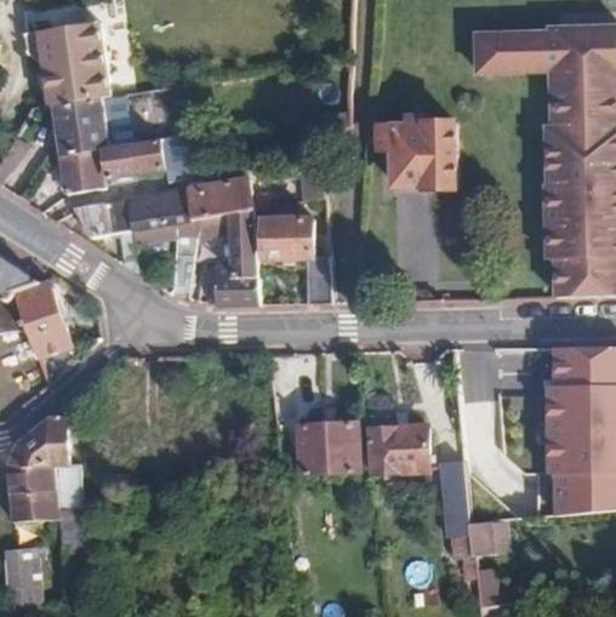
[(100,96),(106,95),(97,21),(21,30),(23,51),(43,64),(47,102),(52,102),(100,96)]
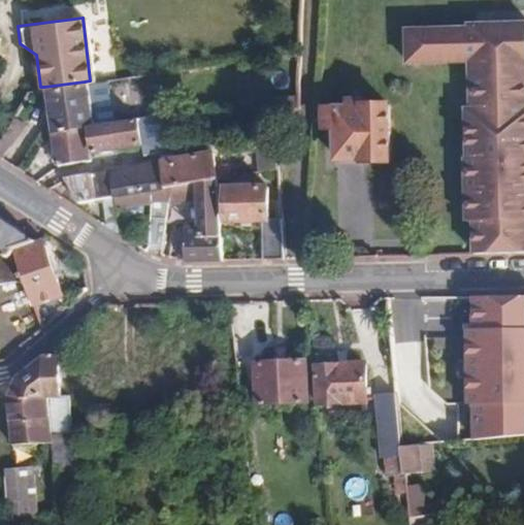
[(465,124),(523,120),(523,20),(466,22),(466,26),(404,27),(404,60),(467,58),(478,58),(478,73),(468,73),(469,106),(464,106),(465,124)]
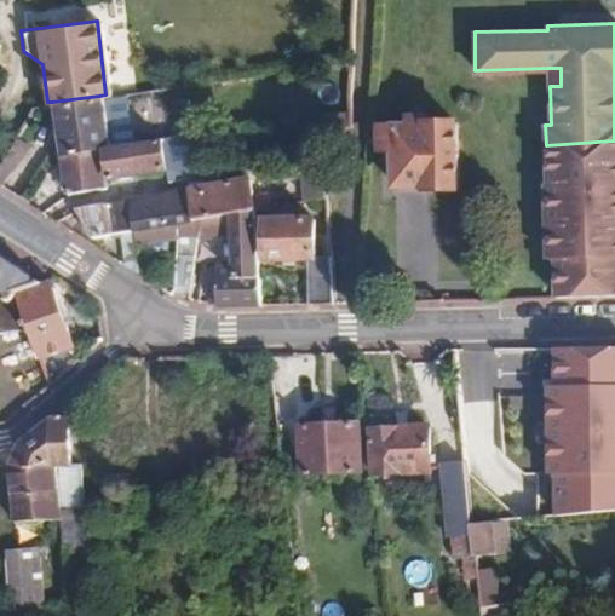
[(561,68),(549,68),(550,86),(561,86),(561,68)]
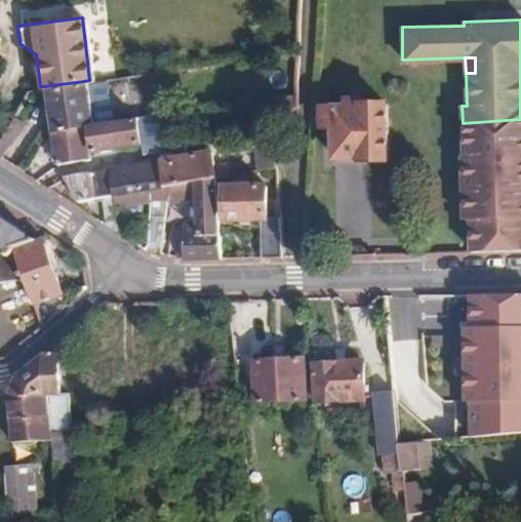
[(89,120),(84,81),(44,86),(49,127),(79,123),(79,122),(89,120)]
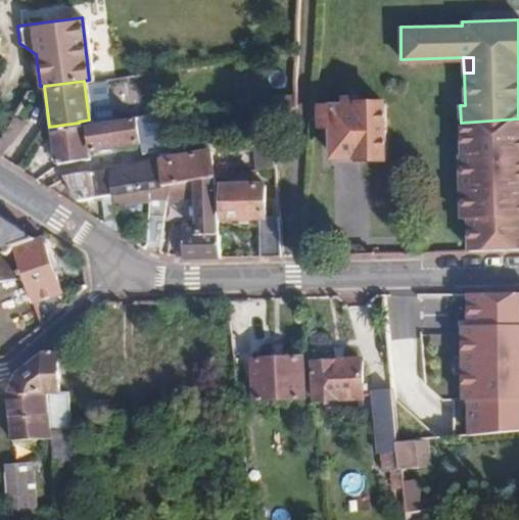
[(383,156),(382,101),(362,101),(362,97),(345,98),(345,104),(318,105),(319,123),(330,123),(331,153),(357,153),(357,156),(383,156)]
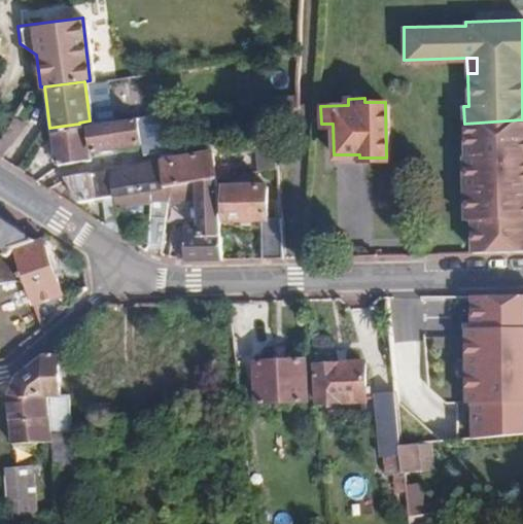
[(134,115),(90,120),(79,123),(79,124),(83,148),(137,140),(134,115)]
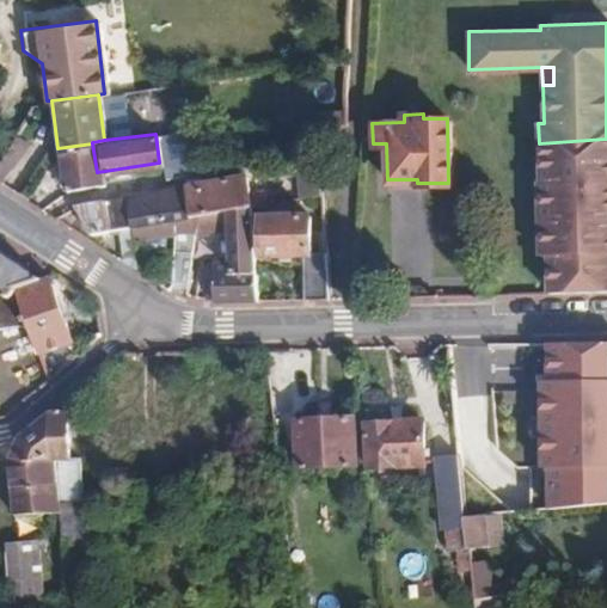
[(547,292),(606,289),(606,139),(539,143),(539,179),(538,179),(539,253),(547,253),(547,292)]
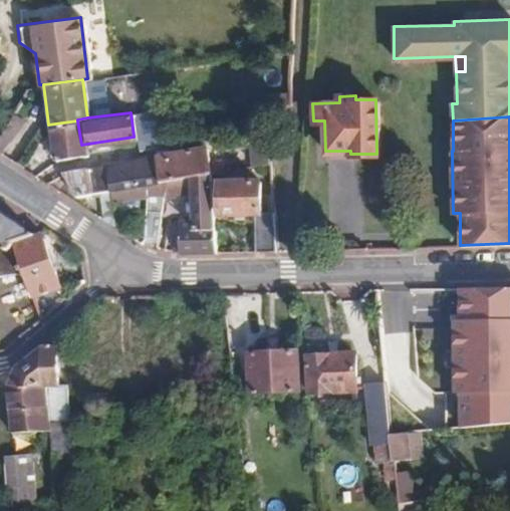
[(77,120),(48,124),(53,156),(82,152),(81,145),(77,120)]
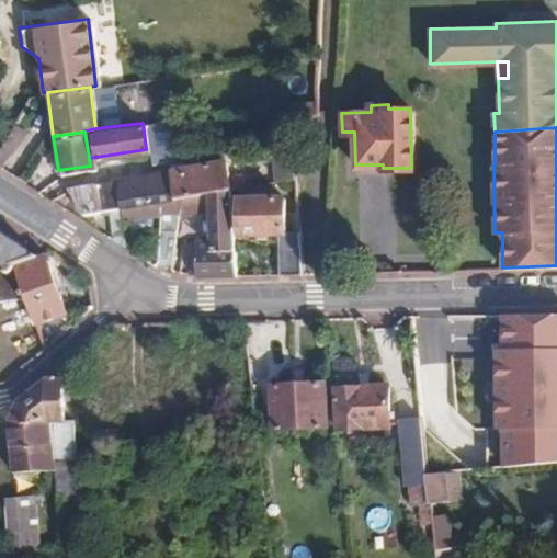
[(112,179),(116,207),(182,196),(226,189),(222,161),(112,179)]
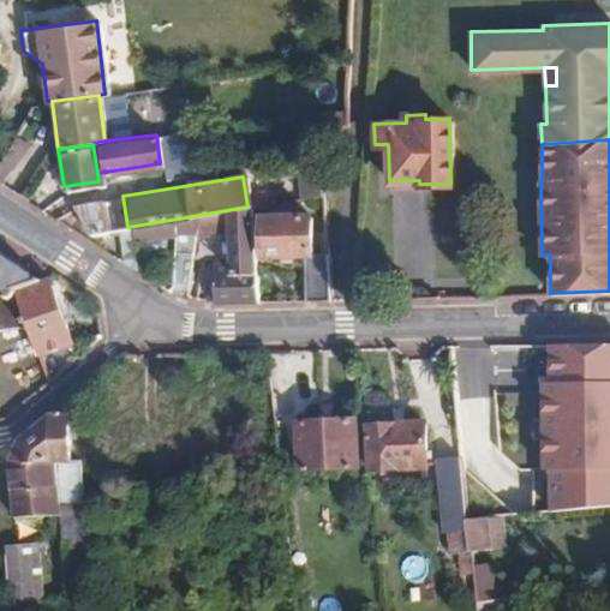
[(123,196),(71,204),(89,233),(127,227),(123,196)]
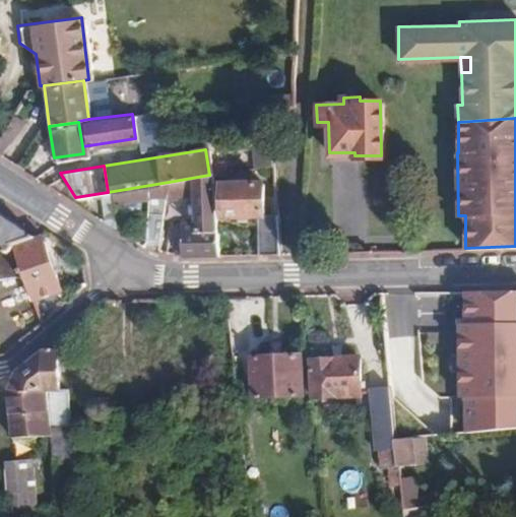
[(212,183),(211,175),(209,175),(169,182),(166,192),(212,185),(212,183)]
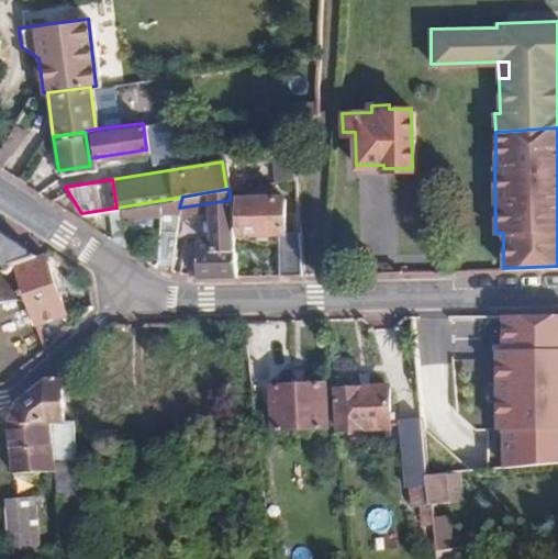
[(238,232),(276,232),(286,232),(286,230),(285,197),(260,198),(260,191),(247,191),(247,197),(238,198),(238,228),(238,232)]
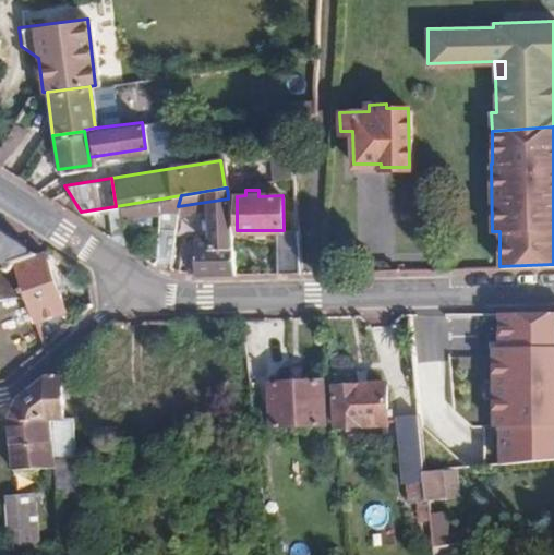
[(228,196),(228,198),(229,228),(237,227),(237,196),(228,196)]
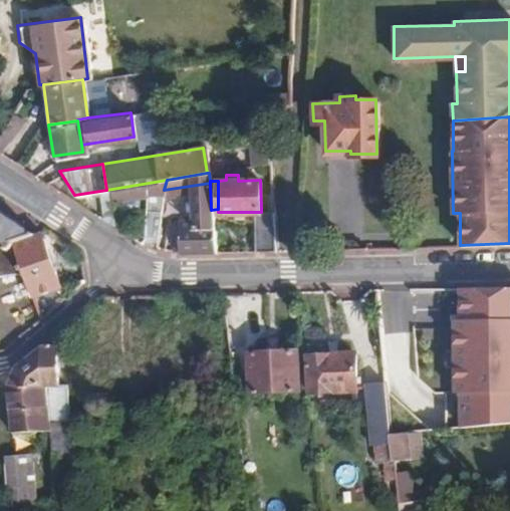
[(252,250),(273,250),(270,210),(261,210),(261,212),(252,212),(252,250)]
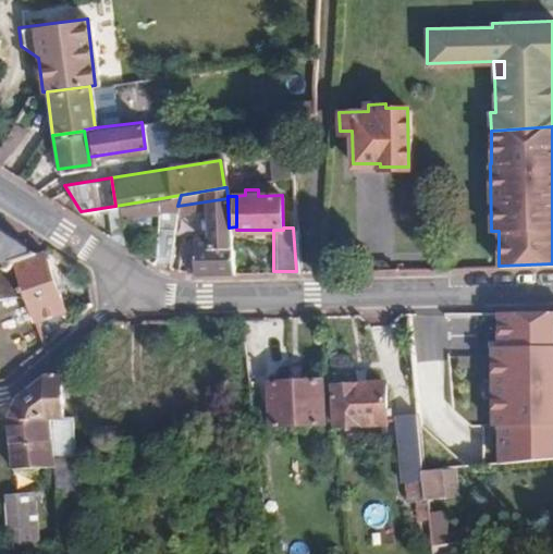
[(0,296),(22,294),(9,260),(34,251),(0,231),(0,296)]
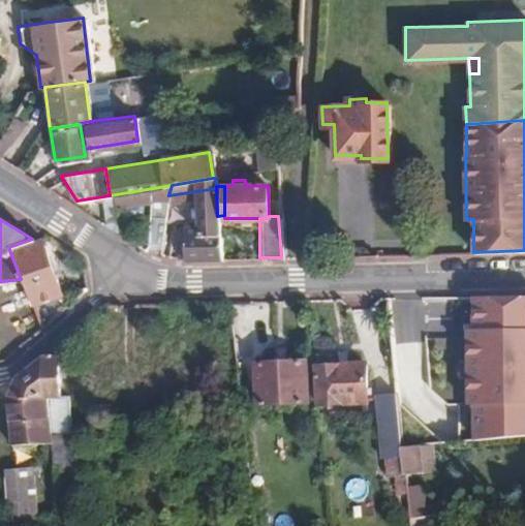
[(181,258),(219,258),(217,226),(180,228),(181,258)]
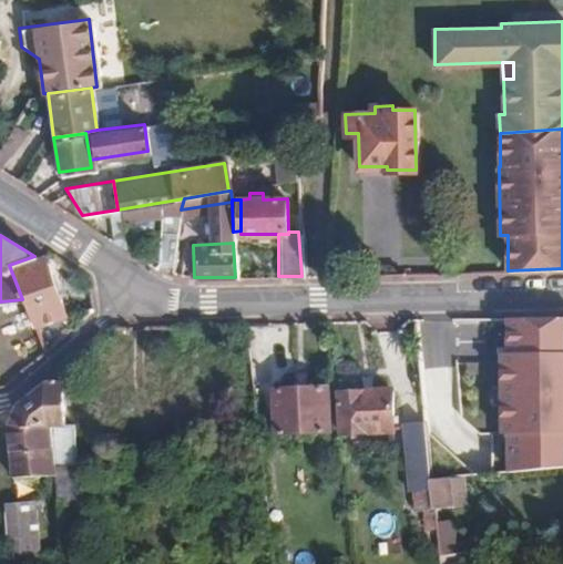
[(22,299),(31,320),(34,330),(42,326),(40,319),(61,309),(39,254),(34,256),(9,265),(22,299)]
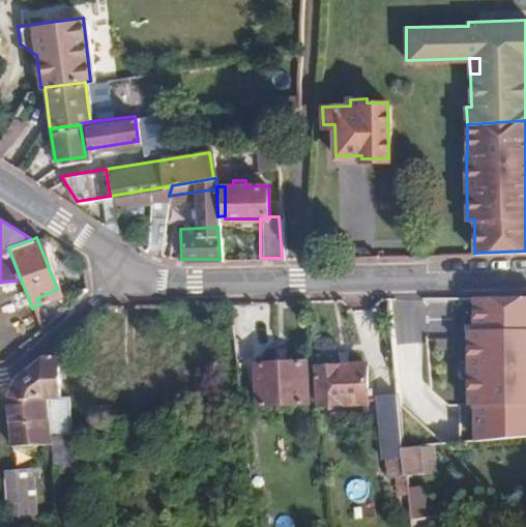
[(471,443),(525,437),(525,296),(471,298),(472,327),(466,329),(466,406),(473,405),(471,443)]
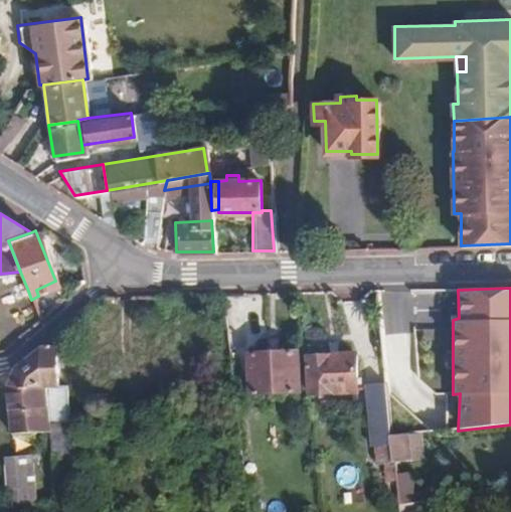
[(10,298),(22,330),(38,317),(31,300),(28,291),(10,298)]
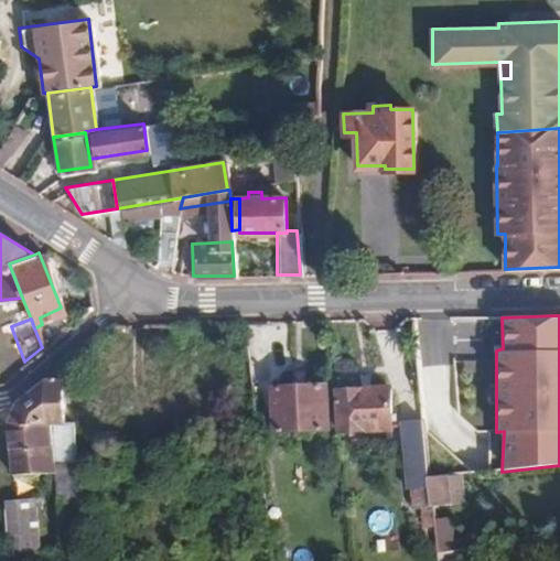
[(19,398),(7,418),(50,417),(54,459),(76,456),(71,419),(63,419),(62,379),(44,377),(19,398)]
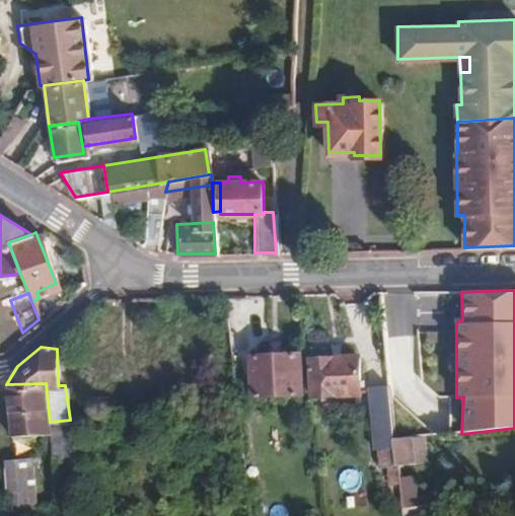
[(251,392),(300,390),(299,351),(251,353),(251,392)]
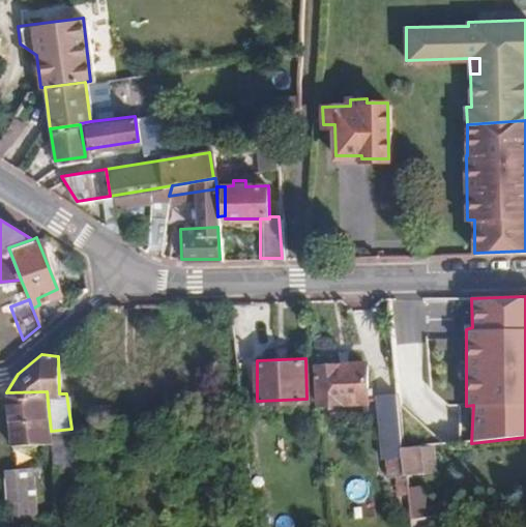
[(317,363),(319,401),(368,399),(364,362),(317,363)]
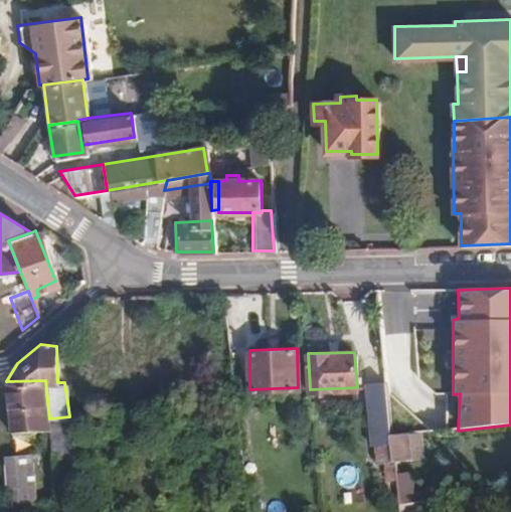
[(45,380),(6,381),(11,433),(50,428),(49,418),(45,380)]
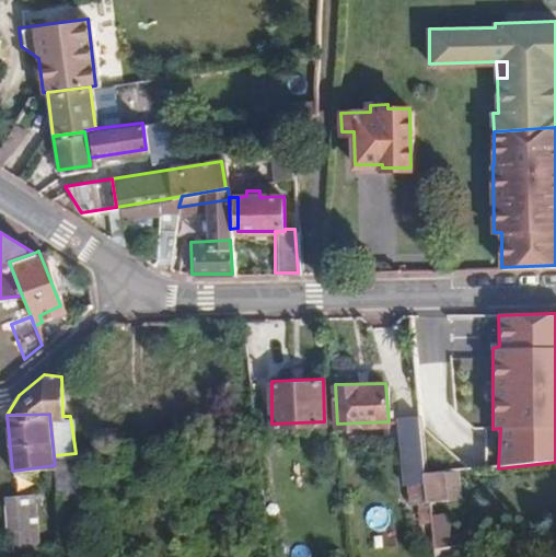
[(425,476),(417,419),(395,421),(404,487),(409,487),(412,506),(428,503),(425,476)]
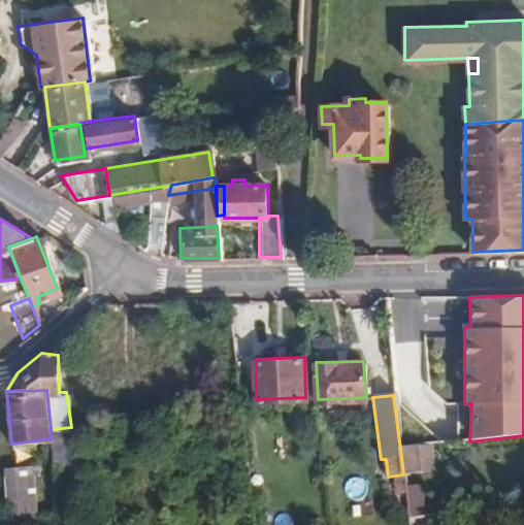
[(60,511),(55,468),(32,470),(32,474),(38,511),(60,511)]
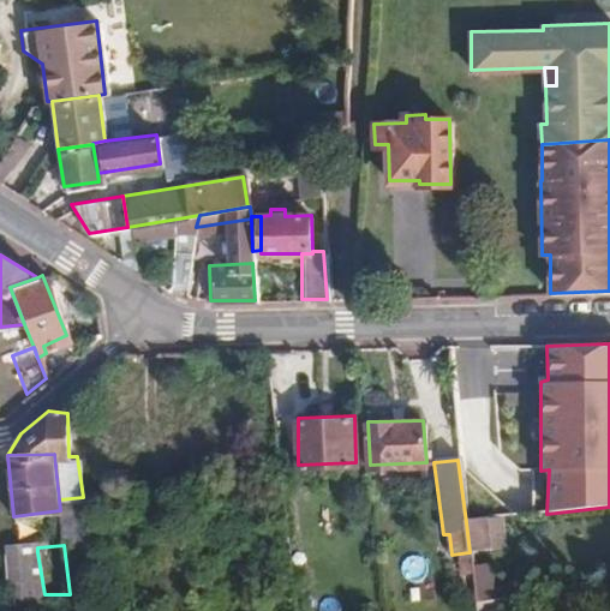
[(45,594),(37,552),(18,553),(22,598),(45,594)]
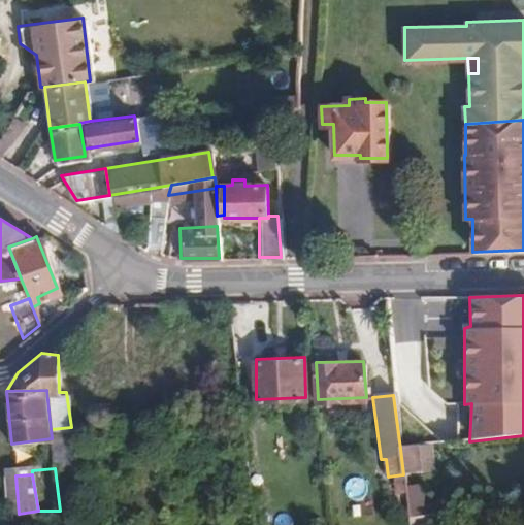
[(419,480),(402,484),(406,503),(423,499),(419,480)]
